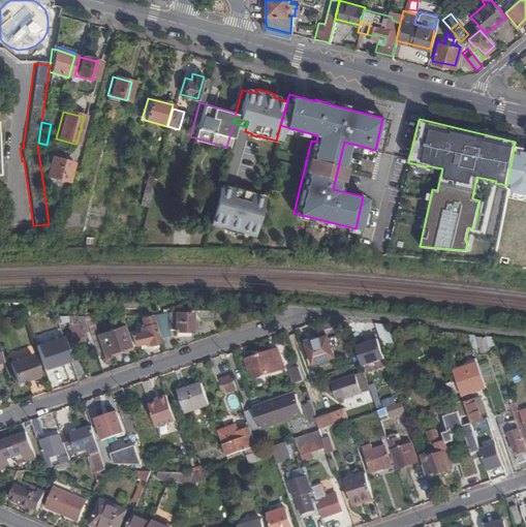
[(525,149),(514,147),(513,154),(522,155),(522,152),(524,153),(525,149)]
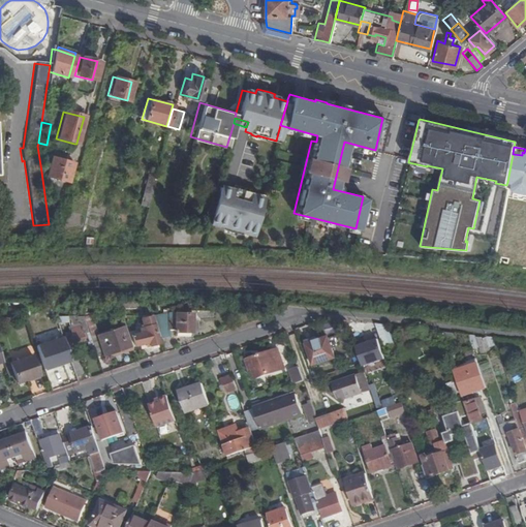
[(525,152),(524,153),(522,152),(522,155),(513,154),(507,182),(512,183),(511,187),(513,191),(525,193),(525,152)]
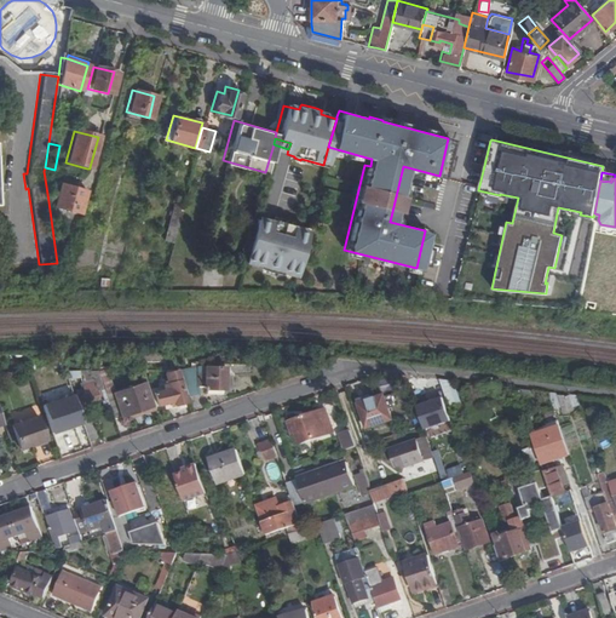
[(85,193),(59,186),(53,209),(79,216),(85,193)]
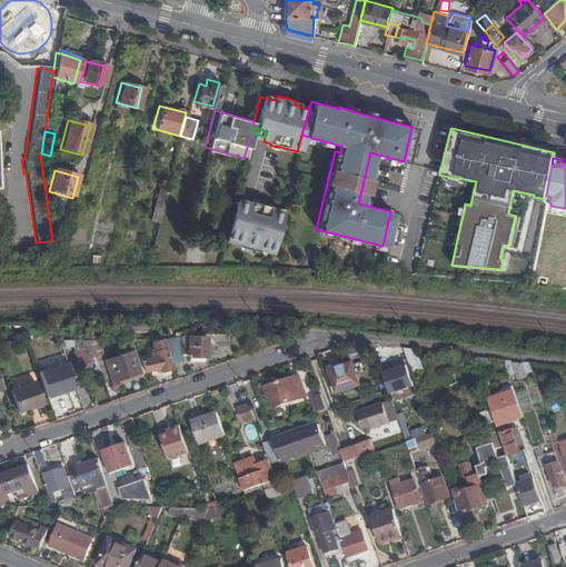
[(166,187),(158,185),(149,219),(157,221),(166,187)]
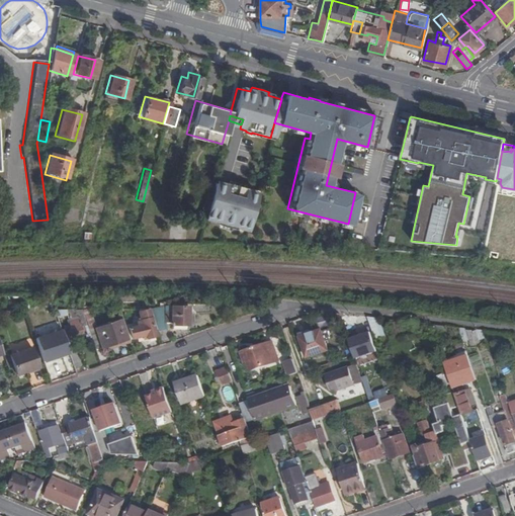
[(246,227),(256,189),(238,183),(238,182),(232,181),(232,182),(226,180),(225,184),(224,189),(210,185),(203,213),(216,218),(215,221),(215,222),(220,224),(228,226),(233,228),(233,226),(234,223),(246,227)]
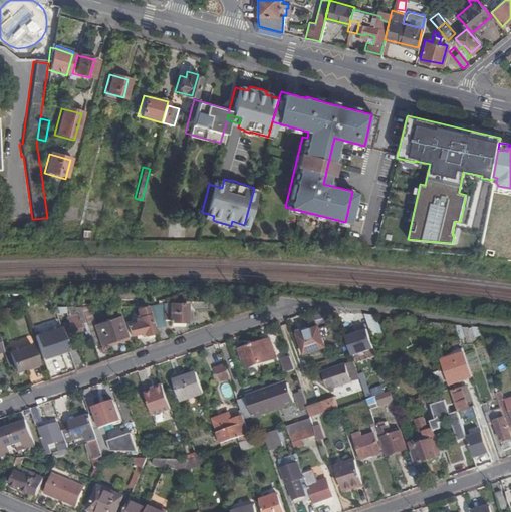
[(210,180),(209,184),(222,188),(223,183),(210,180)]
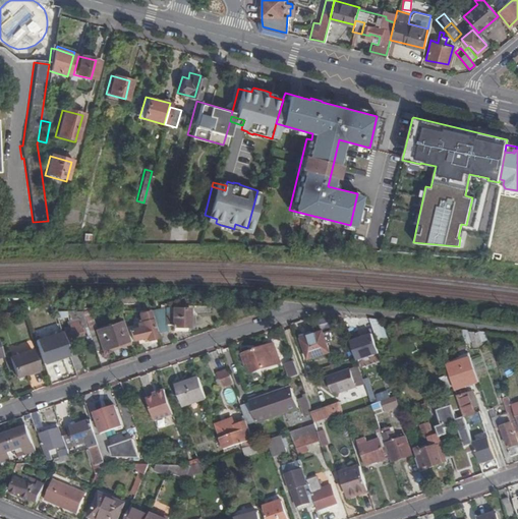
[(186,325),(187,307),(168,307),(168,312),(164,311),(164,323),(170,323),(170,325),(186,325)]
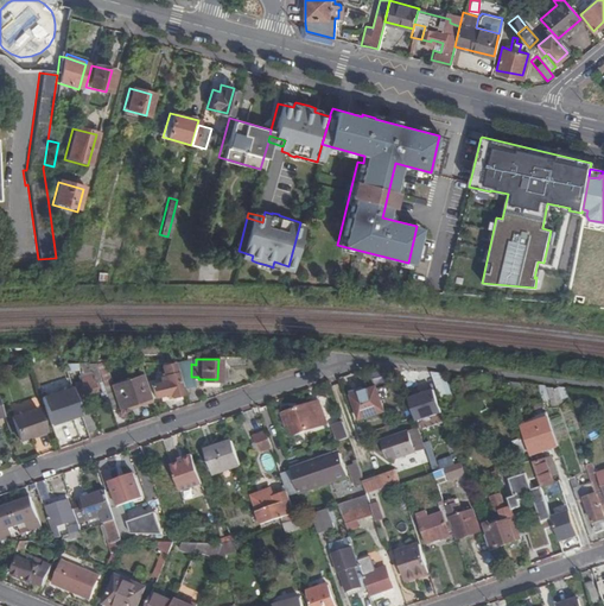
[(99,378),(93,360),(87,361),(90,368),(93,377),(95,376),(96,379),(99,378)]
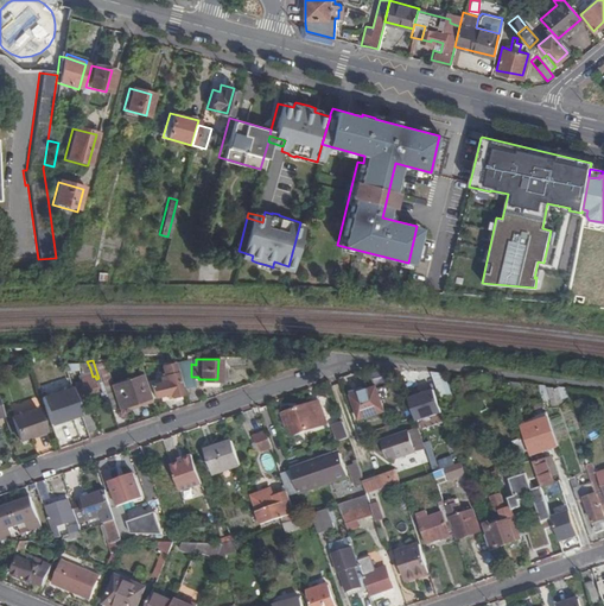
[(185,366),(179,367),(183,383),(189,380),(185,366)]
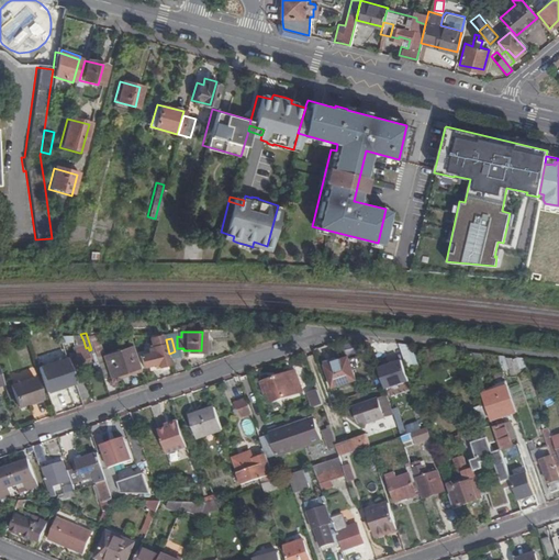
[(77,350),(67,354),(71,366),(92,359),(89,350),(88,347),(86,348),(84,340),(75,344),(77,350)]
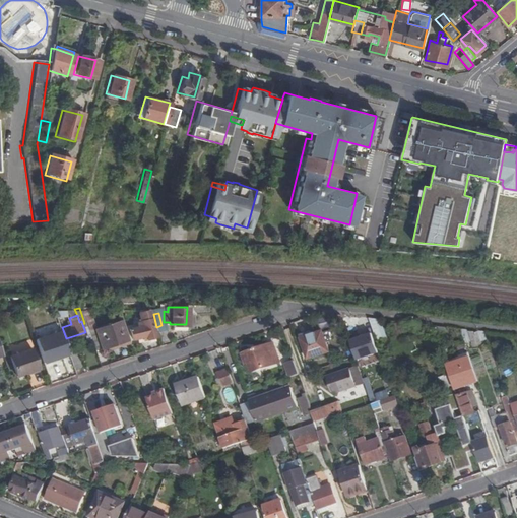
[(155,336),(150,319),(136,322),(137,326),(128,328),(131,338),(144,335),(145,338),(155,336)]
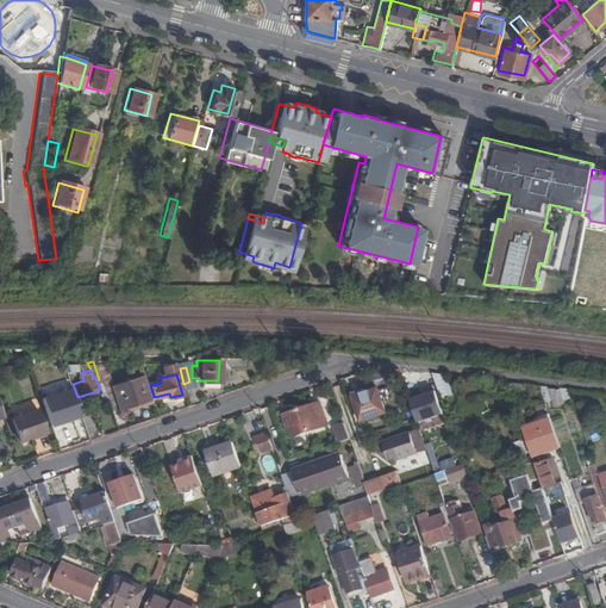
[(142,402),(150,398),(143,376),(111,386),(118,408),(141,399),(142,402)]
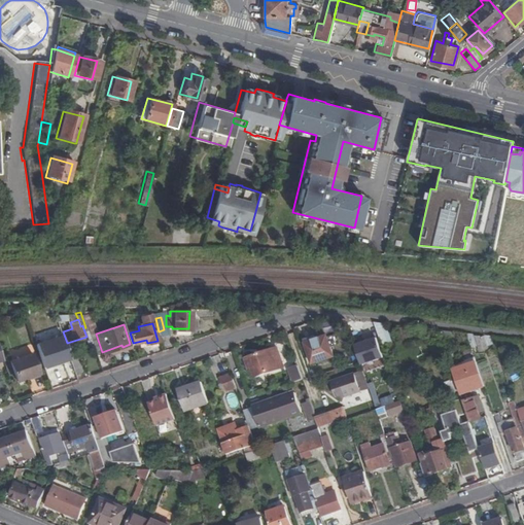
[(61,334),(34,342),(42,365),(69,357),(61,334)]
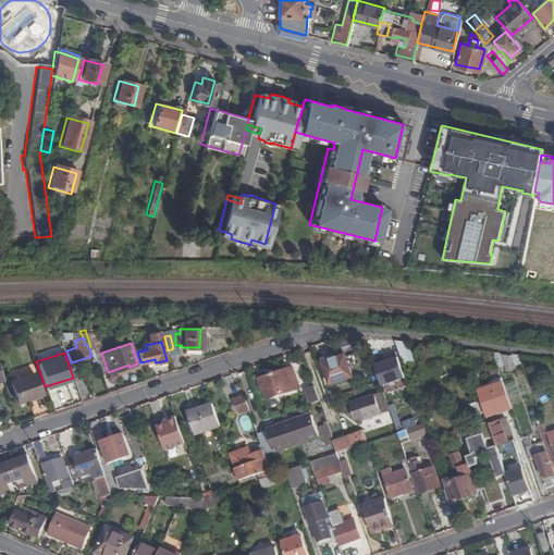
[(507,354),(499,353),(505,370),(512,368),(507,354)]
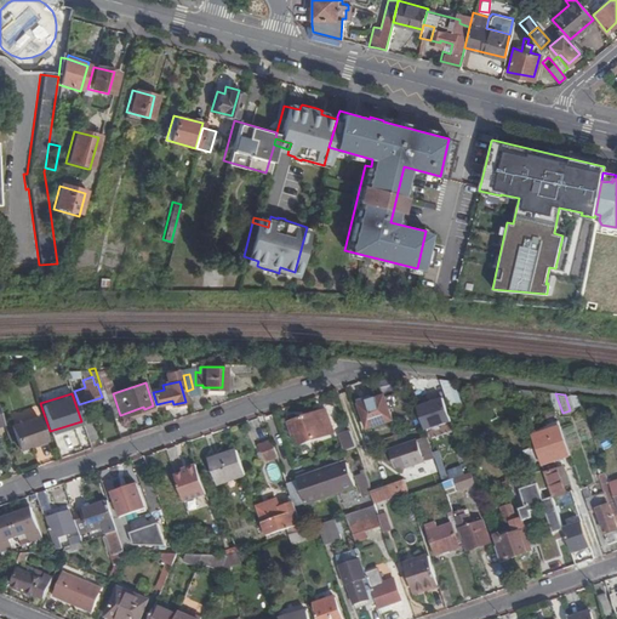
[(370,398),(356,403),(364,427),(389,419),(381,395),(370,398)]
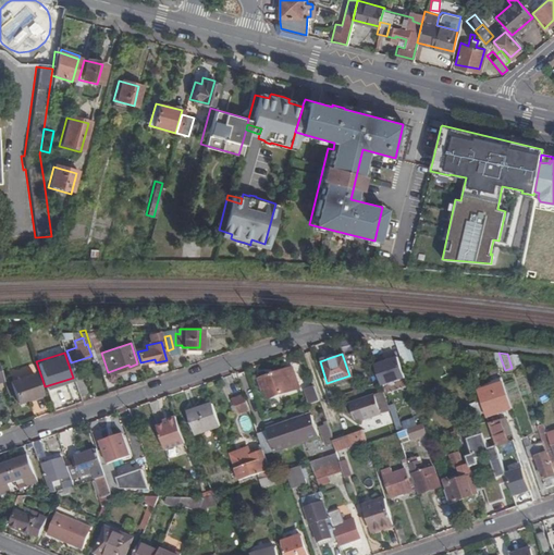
[(395,356),(372,364),(379,383),(402,377),(395,356)]
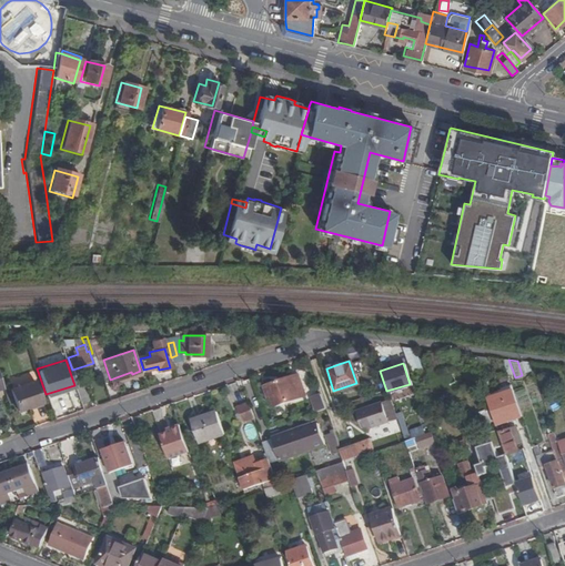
[(296,373),(261,385),(264,397),(269,396),(272,405),(304,393),(296,373)]
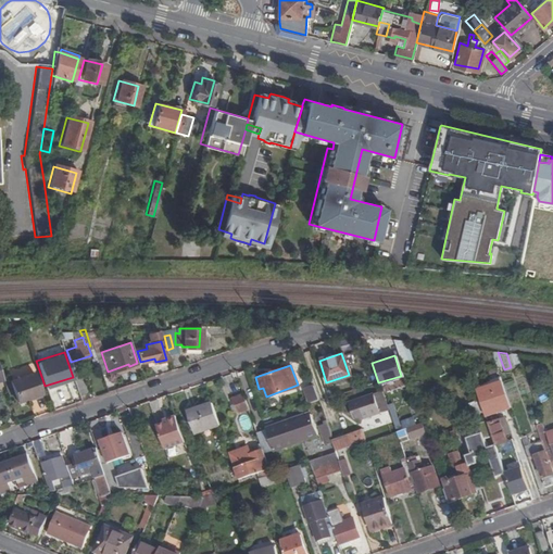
[(41,395),(35,374),(12,382),(19,403),(41,395)]
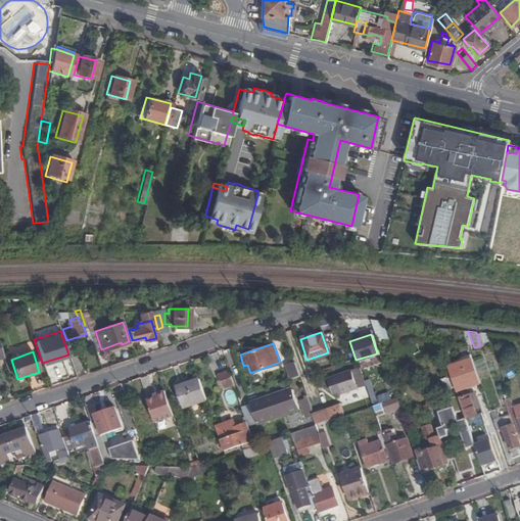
[(286,366),(291,378),(299,375),(294,364),(286,366)]
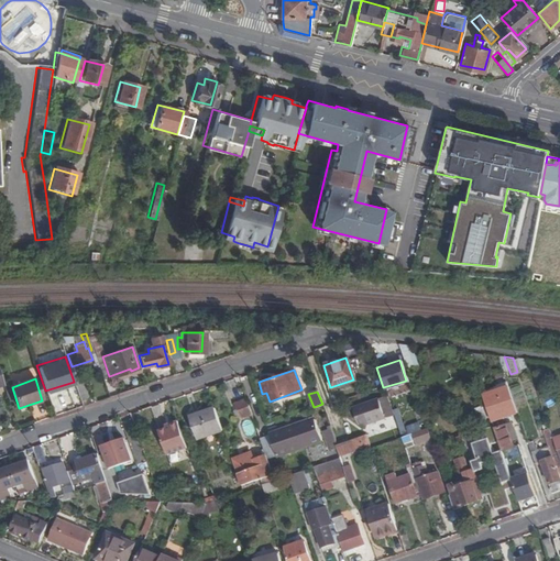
[(392,416),(385,394),(350,406),(355,424),(361,422),(362,426),(392,416)]
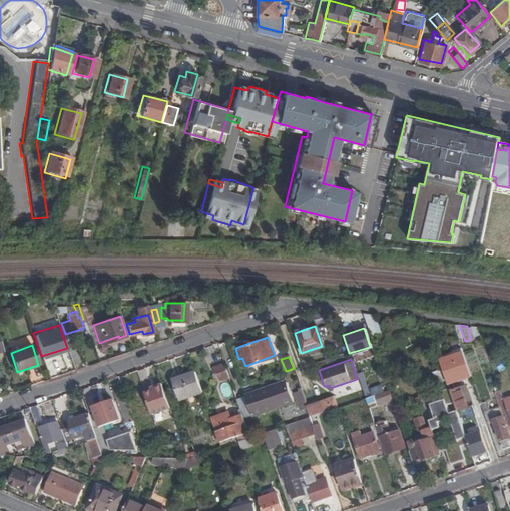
[(221,384),(229,381),(223,362),(211,366),(221,384)]
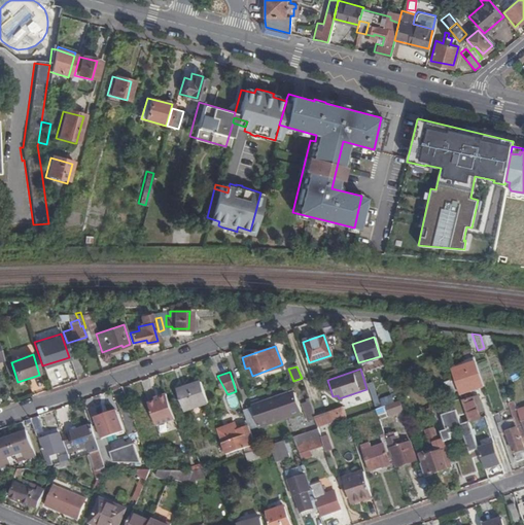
[(464,374),(453,378),(460,397),(467,420),(478,416),(476,410),(472,396),(468,397),(463,382),(467,381),(464,374)]
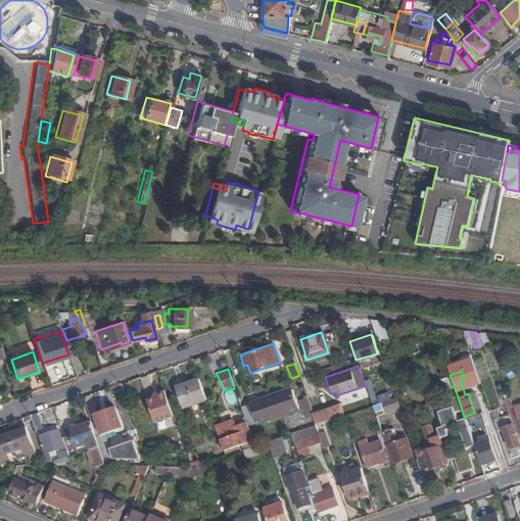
[(180,406),(205,397),(198,377),(174,385),(180,406)]
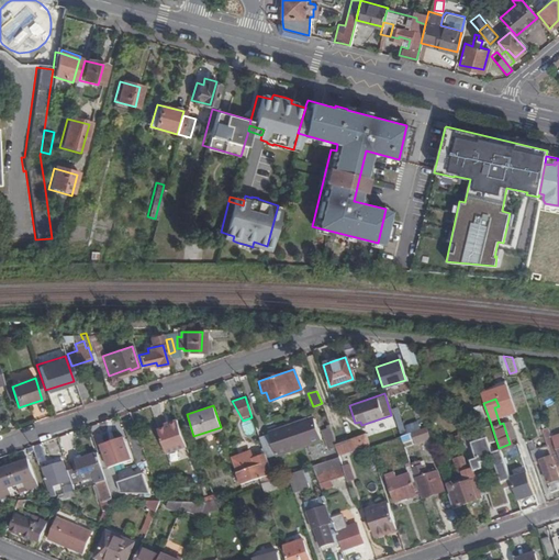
[(325,449),(333,446),(332,444),(335,443),(330,426),(319,430),(314,417),(259,437),(265,452),(266,458),(321,439),(325,449)]
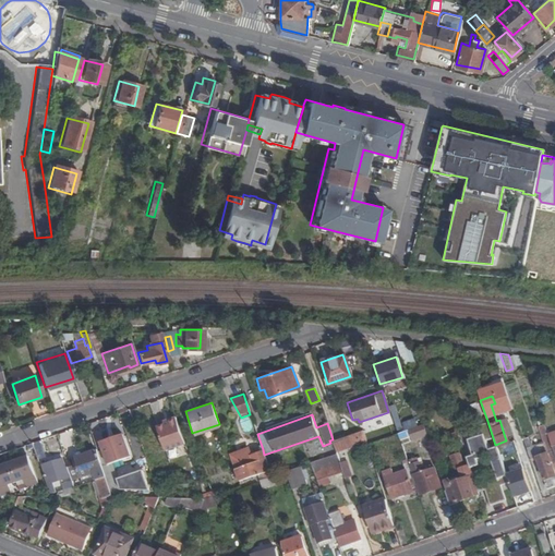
[(184,442),(175,415),(166,418),(167,421),(164,422),(156,425),(164,448),(184,442)]
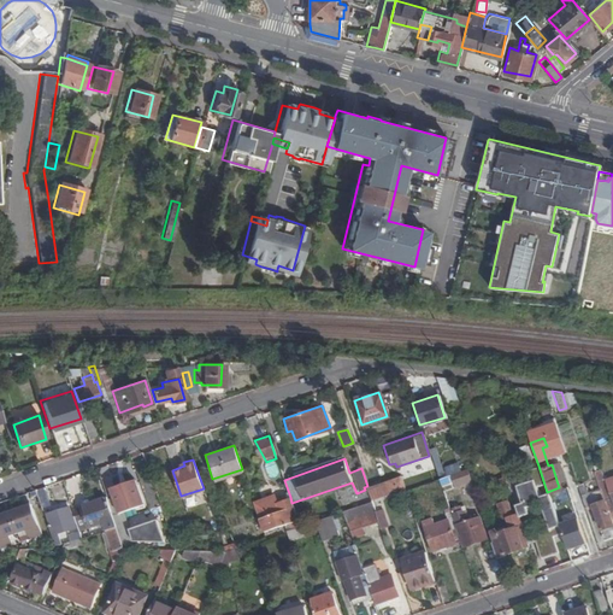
[(558,462),(552,464),(556,480),(564,479),(558,462)]
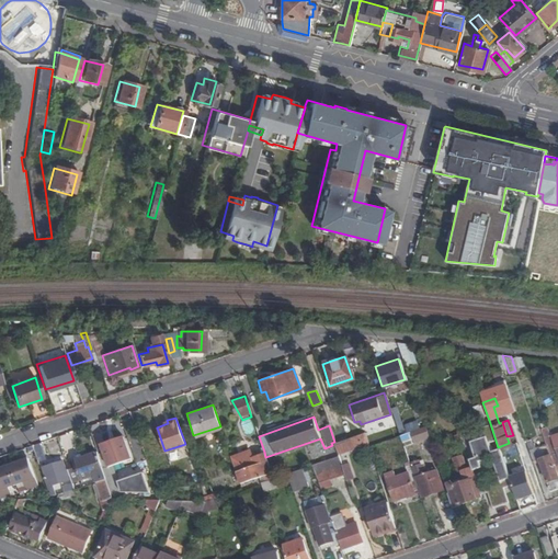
[(409,430),(413,442),(429,435),(424,423),(409,430)]
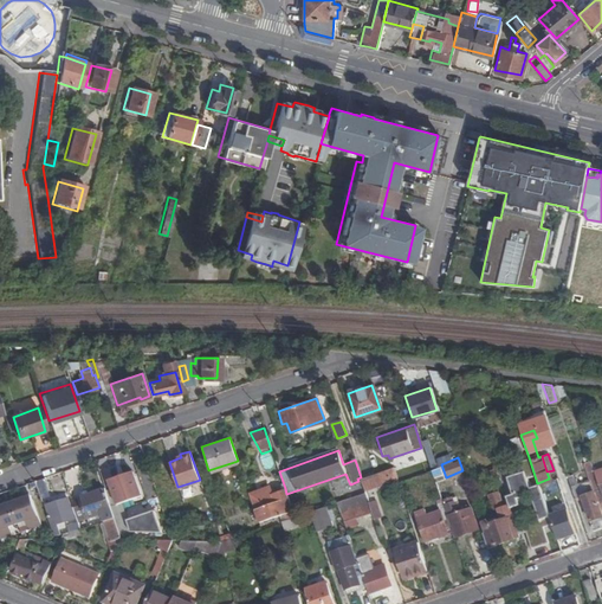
[(541,526),(551,521),(548,513),(537,483),(529,457),(518,461),(522,470),(505,475),(511,493),(504,495),(507,507),(516,503),(513,498),(529,492),(532,500),(531,500),(537,518),(522,524),(524,531),(530,547),(547,541),(541,526)]
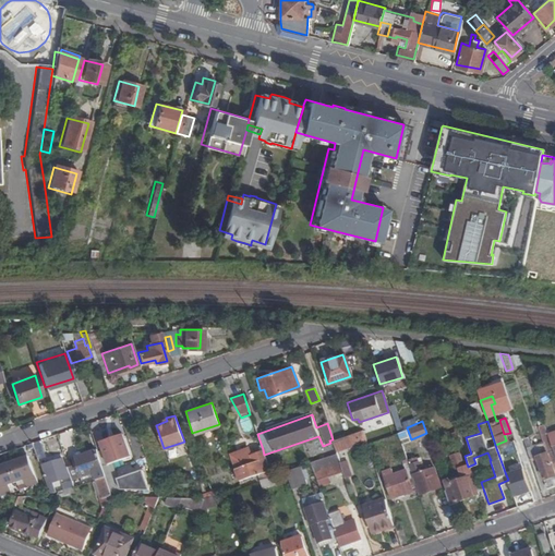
[(534,454),(535,458),(545,487),(554,484),(554,478),(553,472),(554,471),(554,457),(546,433),(543,423),(538,424),(542,440),(531,444),(525,446),(528,456),(534,454)]
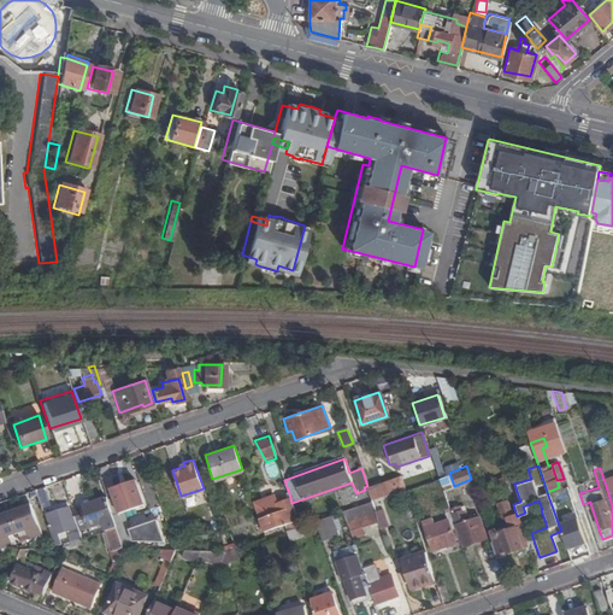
[(396,498),(371,507),(373,511),(378,528),(390,525),(385,513),(404,507),(398,488),(404,487),(399,475),(390,478),(393,490),(396,498)]
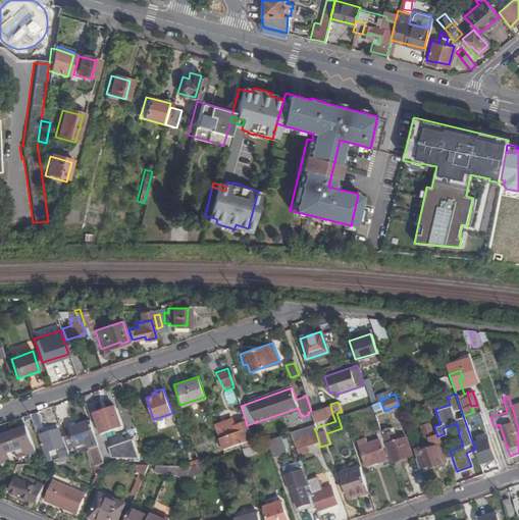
[(422,416),(430,413),(426,403),(418,406),(422,416)]
